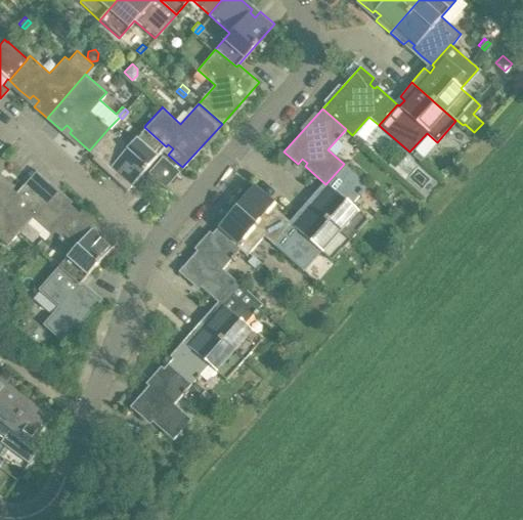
[(110,127),(89,150),(110,168),(112,166),(117,170),(118,171),(115,175),(114,177),(127,189),(133,182),(135,179),(142,172),(166,146),(144,127),(129,143),(110,127)]
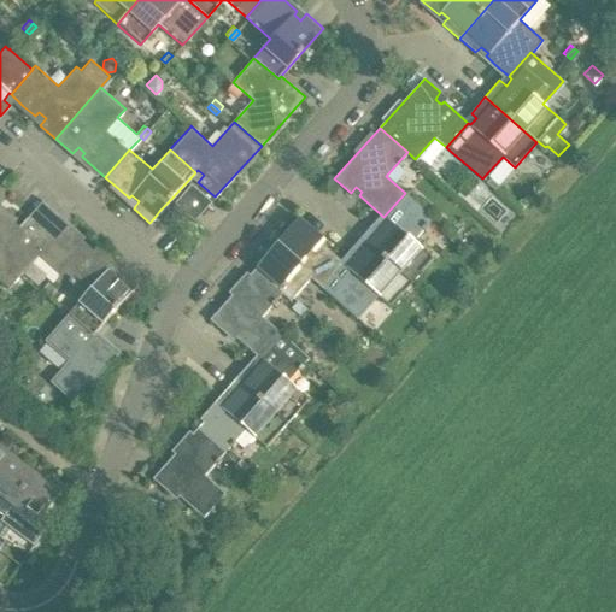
[(418,162),(427,169),(429,165),(422,158),(418,162)]
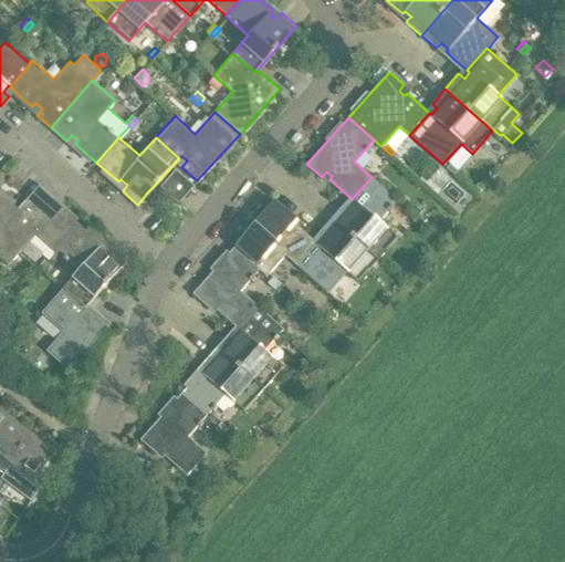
[(390,155),(391,155),(384,148),(380,152),(388,158),(390,155)]
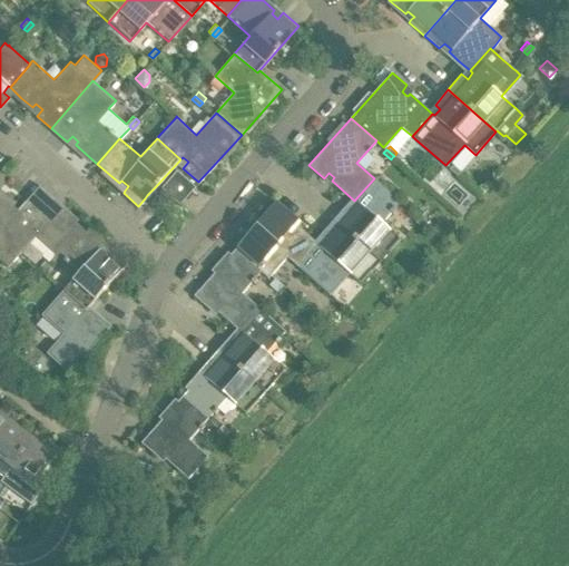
[(449,167),(455,173),(459,169),(452,163),(449,167)]
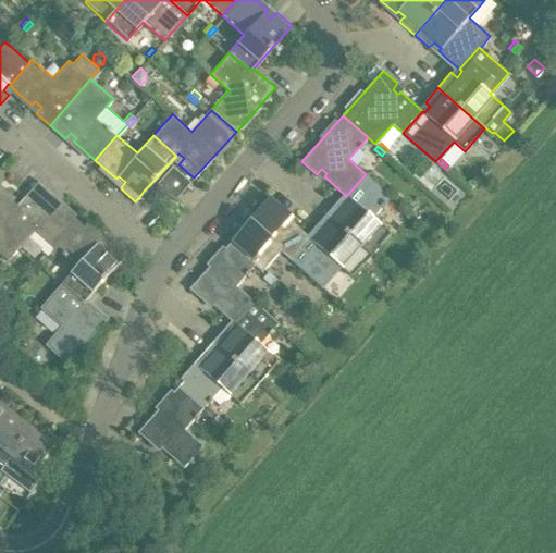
[(337,198),(324,213),(371,255),(391,234),(372,218),(391,196),(366,174),(346,196),(348,197),(344,204),(337,198)]
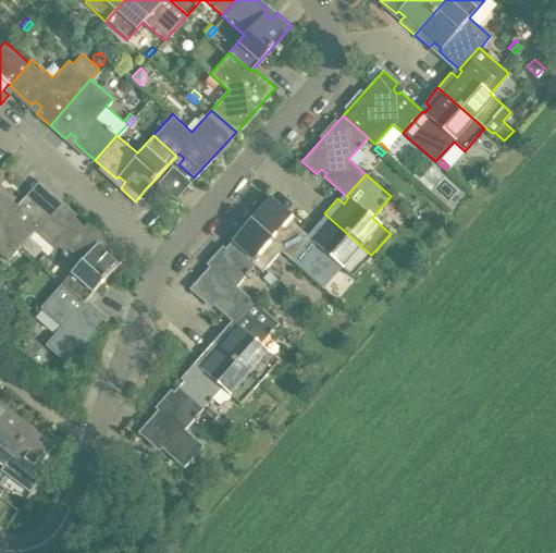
[(0,252),(8,259),(20,246),(21,245),(34,230),(54,248),(58,245),(79,221),(58,201),(56,204),(51,200),(49,199),(51,197),(54,194),(45,185),(39,180),(32,188),(29,192),(19,204),(0,225),(0,252)]
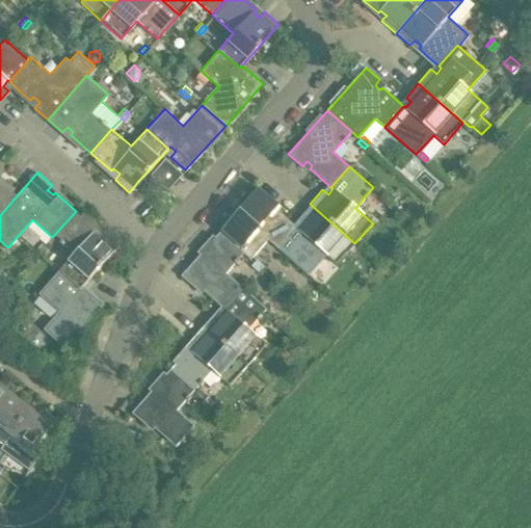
[(150,173),(142,181),(151,188),(158,180),(150,173)]
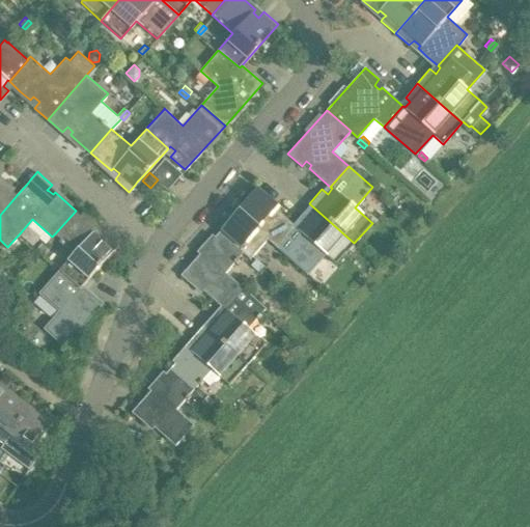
[(0,215),(18,194),(0,178),(0,215)]
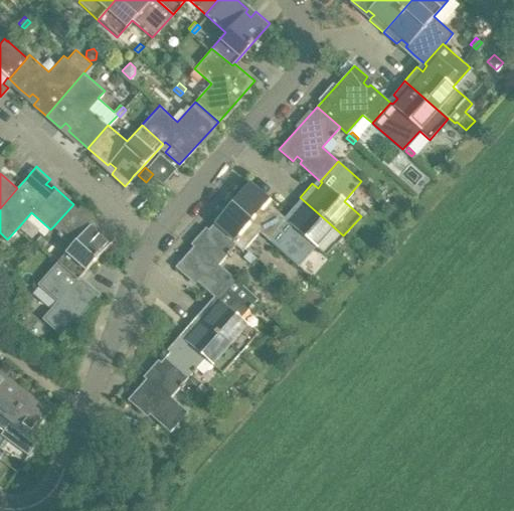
[(249,181),(212,223),(235,244),(235,243),(241,248),(258,230),(268,239),(286,218),(267,201),(269,199),(263,194),(249,181)]
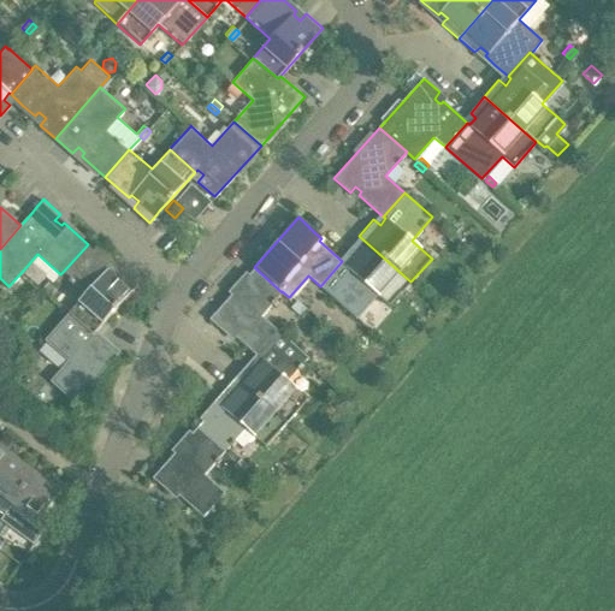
[(441,230),(448,236),(451,232),(444,226),(441,230)]
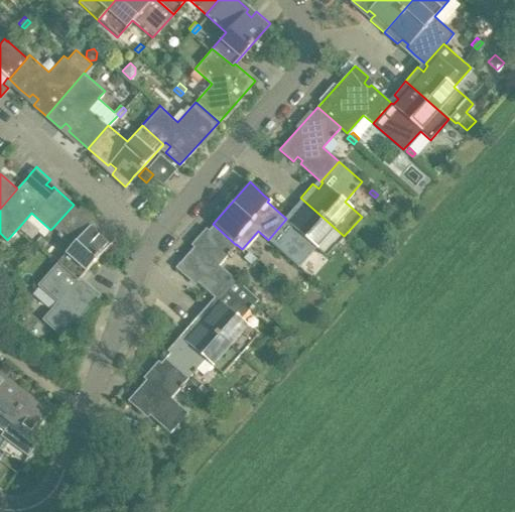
[(286,219),(268,240),(296,265),(313,245),(326,256),(344,236),(300,198),(289,211),(294,215),(288,221),(286,219)]
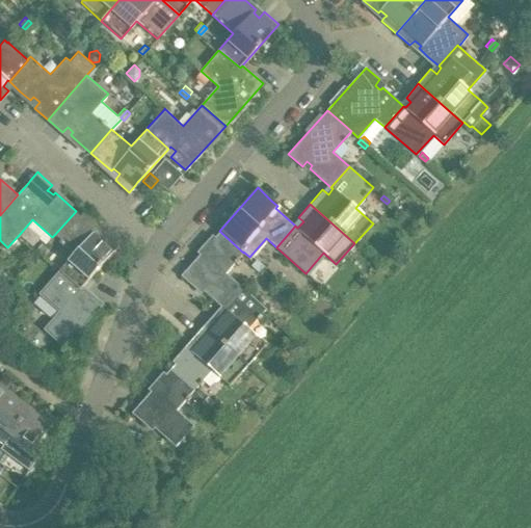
[(76,211),(55,234),(74,252),(59,267),(81,287),(99,267),(104,261),(120,244),(104,231),(100,236),(95,232),(97,229),(76,211)]
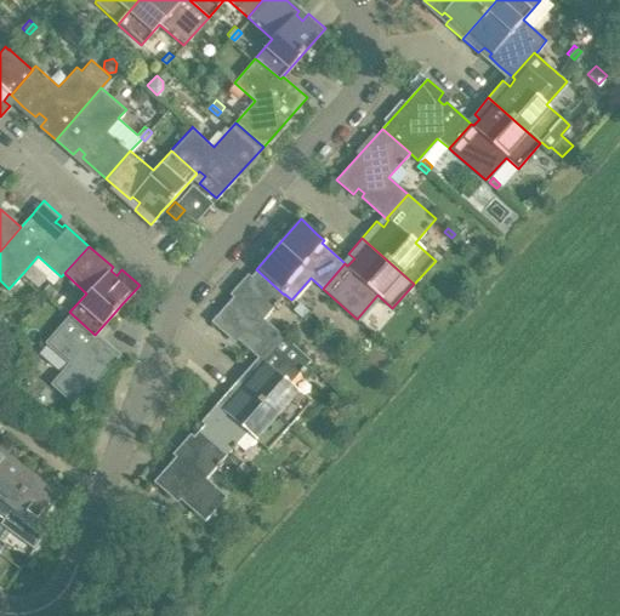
[(256,269),(210,321),(227,336),(233,329),(239,335),(237,338),(249,348),(261,359),(283,335),(263,318),(284,295),(256,269)]
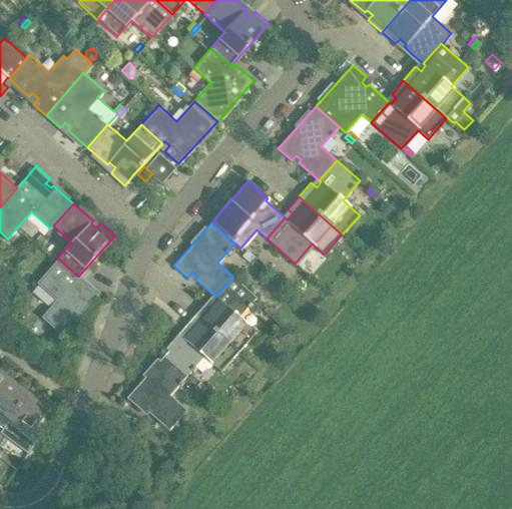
[(38,242),(43,236),(40,233),(34,240),(38,242)]
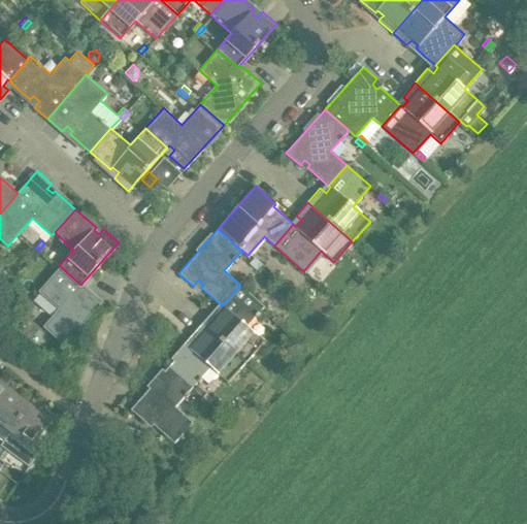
[(44,243),(39,250),(42,253),(47,247),(44,243)]
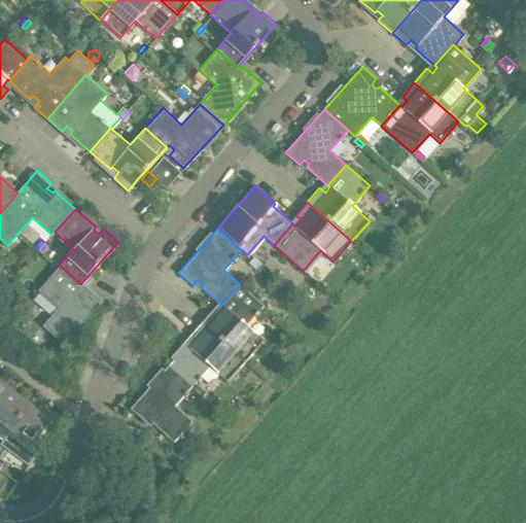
[(253,255),(248,262),(255,267),(260,260),(253,255)]
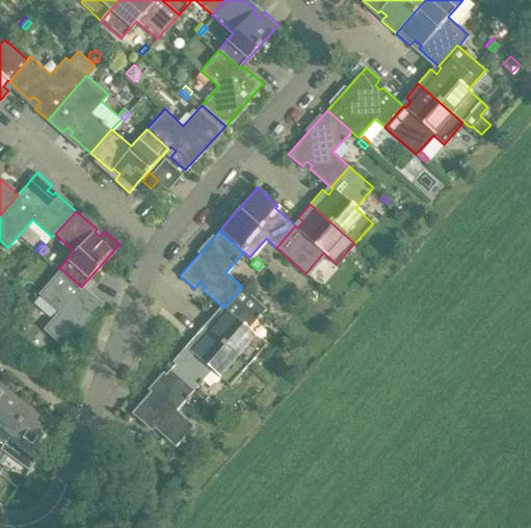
[(56,271),(38,292),(59,311),(44,328),(59,342),(64,346),(84,324),(104,302),(89,289),(84,294),(79,290),(81,287),(59,267),(56,271)]
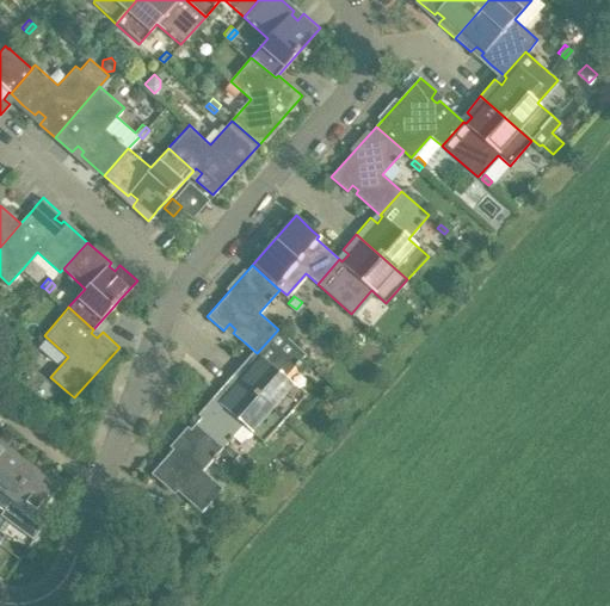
[(247,357),(233,372),(284,418),(303,396),(283,378),(305,353),(282,333),(278,329),(257,353),(259,356),(254,363),(247,357)]
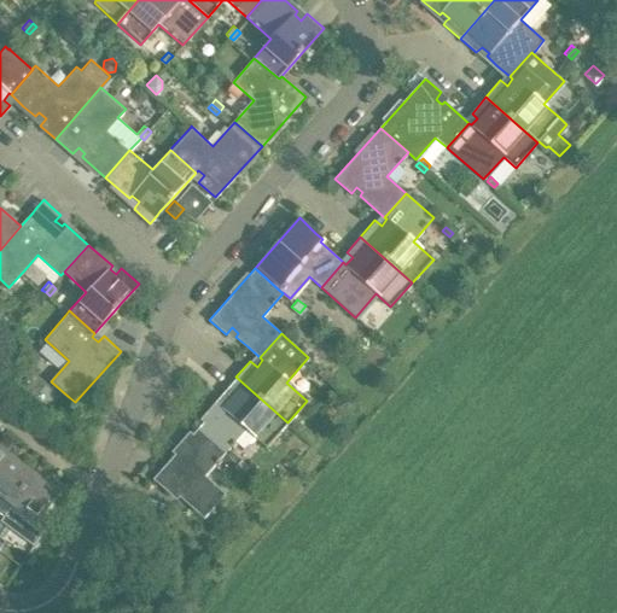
[(27,358),(25,360),(27,360),(29,363),(36,355),(33,351),(27,358)]
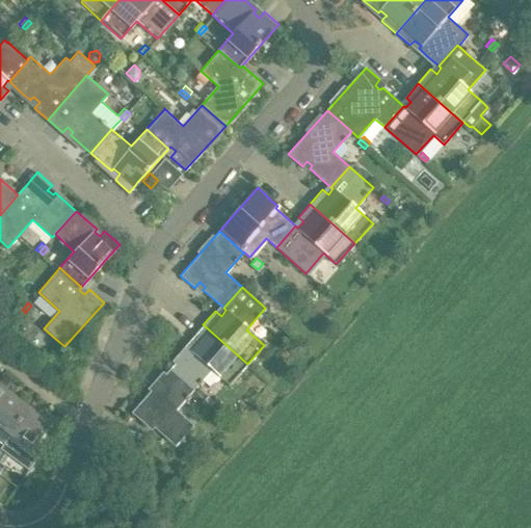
[(280,327),(283,324),(283,323),(275,317),(272,321),(280,327)]
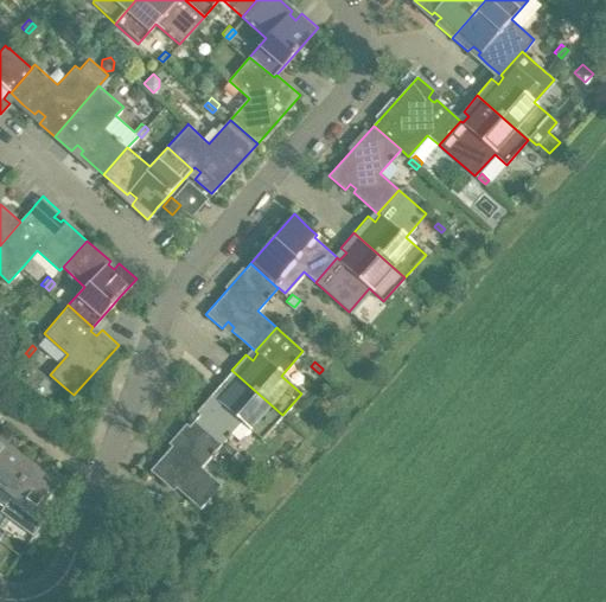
[(215,396),(193,420),(221,443),(241,421),(261,440),(282,415),(231,370),(217,386),(223,392),(218,398),(217,397),(215,396)]
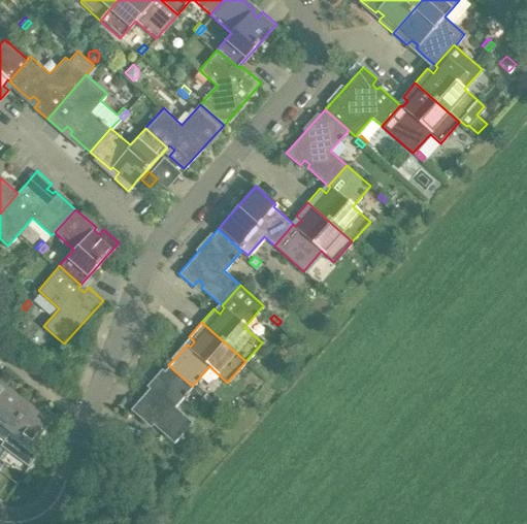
[(168,365),(130,407),(144,420),(149,415),(155,420),(152,423),(174,441),(192,421),(174,405),(192,386),(168,365)]
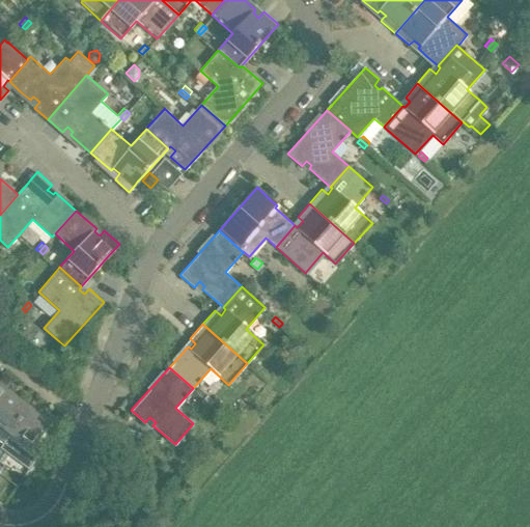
[(0,406),(10,392),(2,385),(0,384),(0,406)]
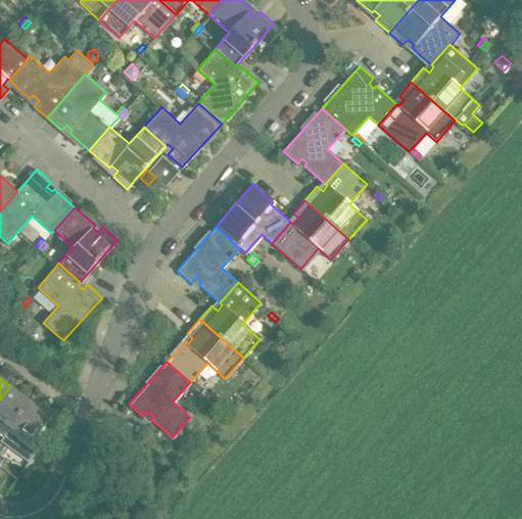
[(0,432),(3,435),(5,436),(11,428),(32,402),(10,386),(0,399),(0,432)]
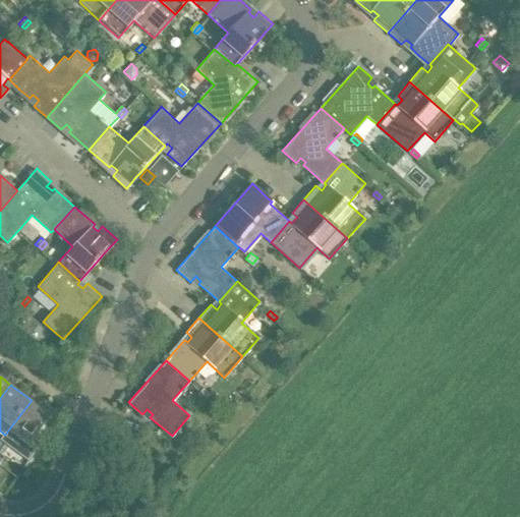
[(199,390),(206,396),(209,393),(203,387),(199,390)]
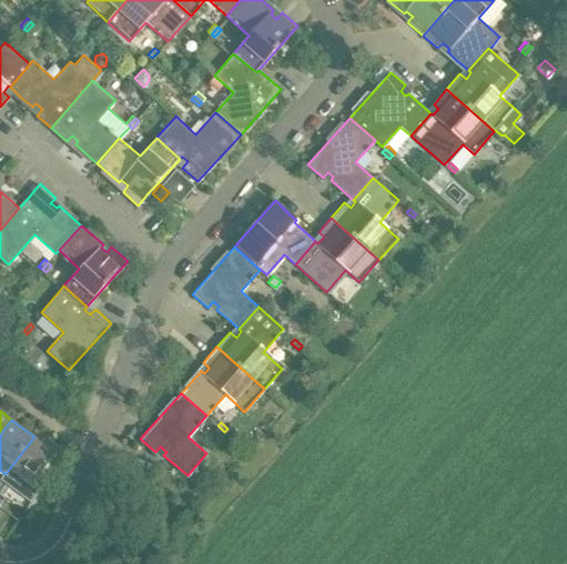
[(224,432),(218,425),(214,429),(222,434),(224,432)]
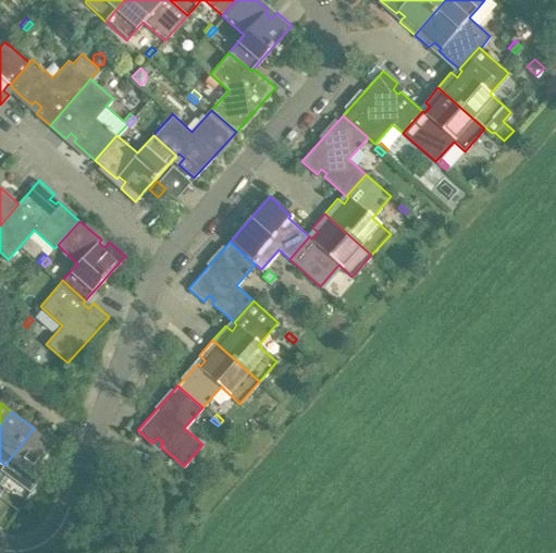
[(3,464),(0,468),(2,470),(4,467),(32,483),(27,489),(29,490),(40,476),(45,465),(41,463),(56,444),(34,428),(12,456),(5,465),(3,464)]
